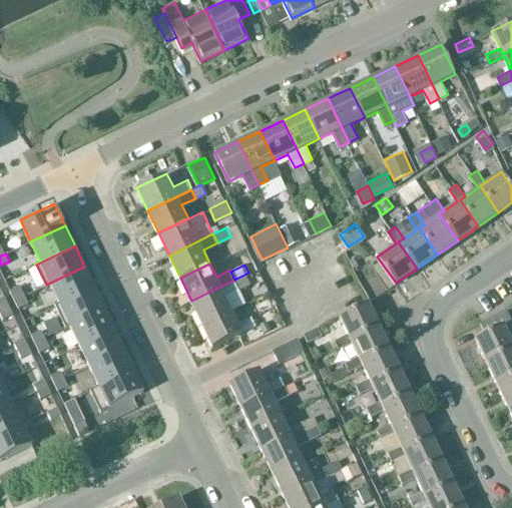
[(84,267),(46,285),(56,306),(94,288),(84,267)]
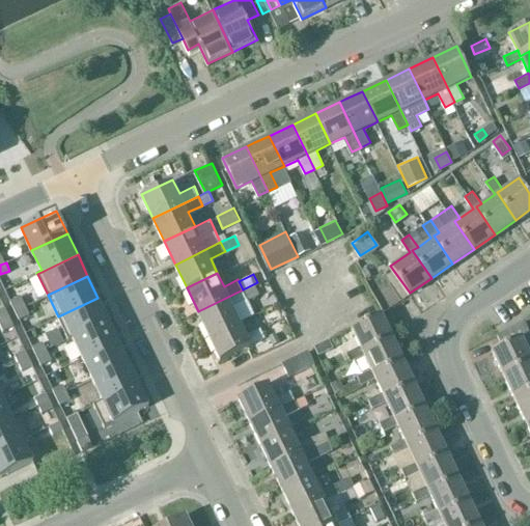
[(255,283),(243,289),(243,291),(247,299),(259,293),(255,283)]
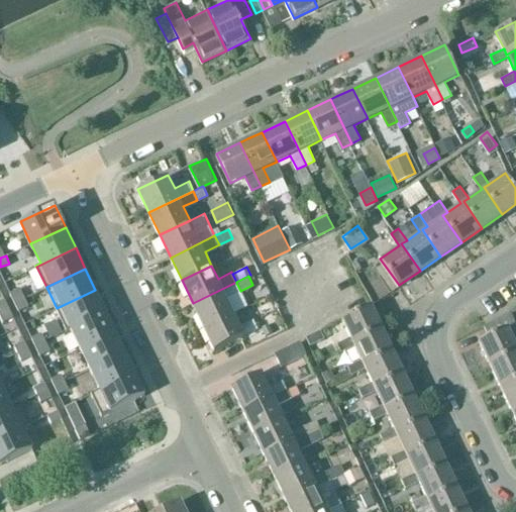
[(193,303),(197,313),(203,325),(233,311),(226,297),(240,291),(236,283),(236,282),(193,303)]
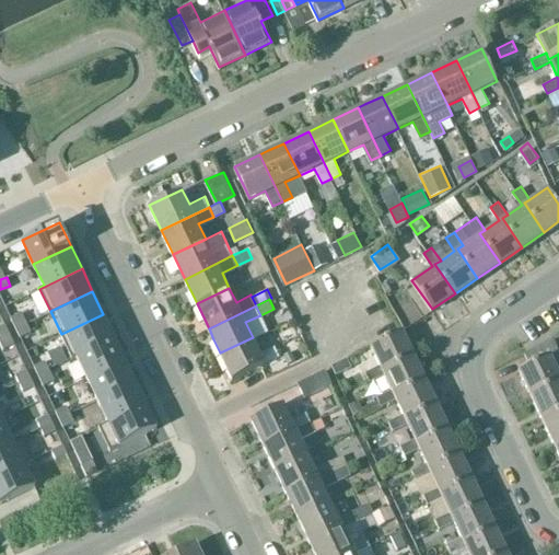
[(20,312),(11,316),(16,327),(24,324),(20,312)]
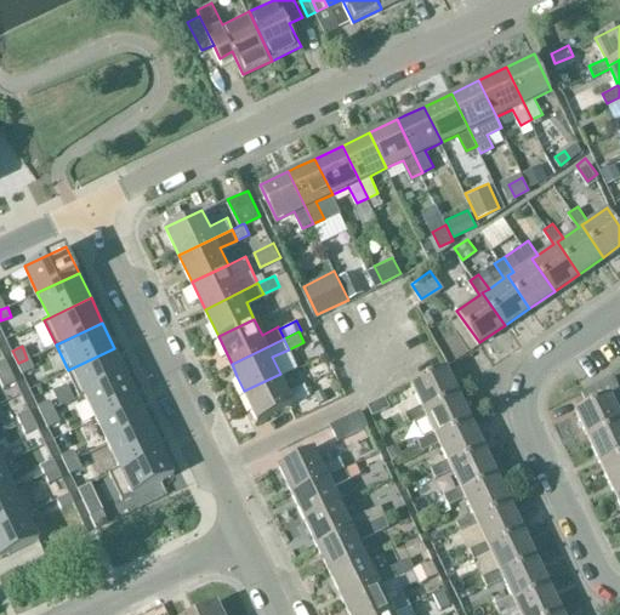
[(114,348),(68,370),(79,396),(126,373),(114,348)]
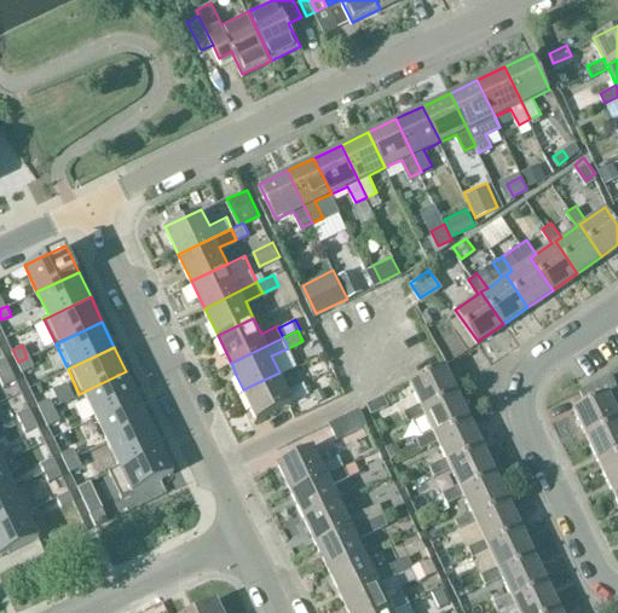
[(27,358),(18,362),(23,371),(35,365),(30,356),(27,358)]
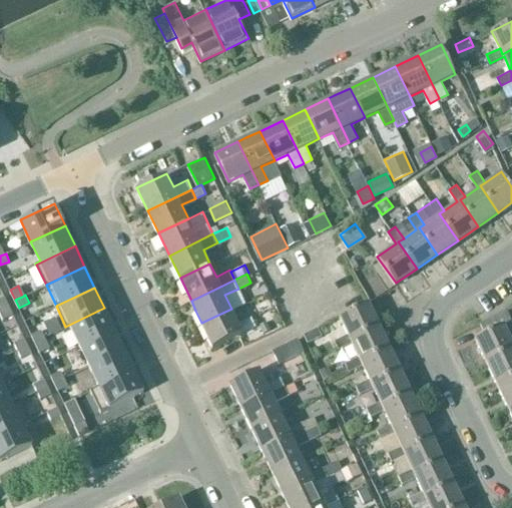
[(5,296),(0,298),(0,307),(1,307),(8,303),(5,296)]
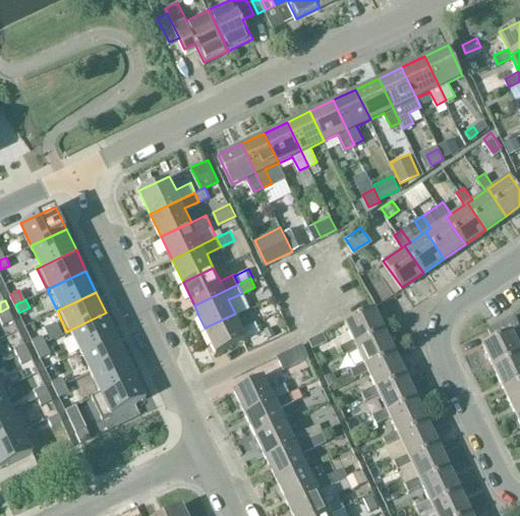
[(386,330),(374,306),(345,321),(353,338),(356,344),(386,330)]
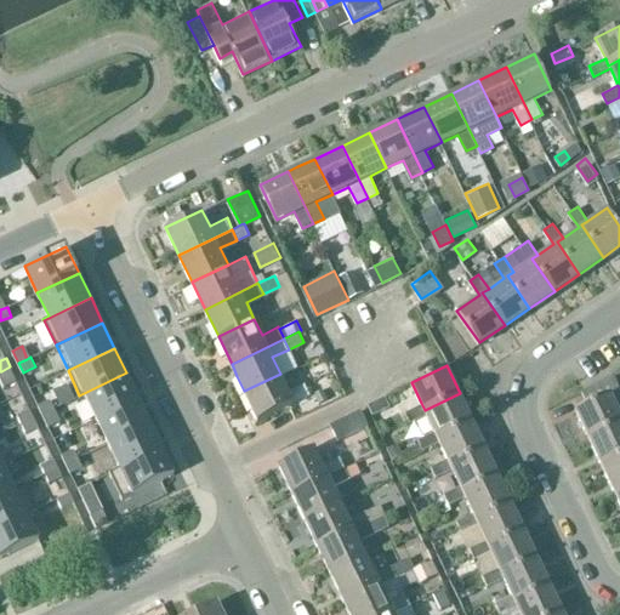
[(10,366),(1,371),(7,383),(16,380),(10,366)]
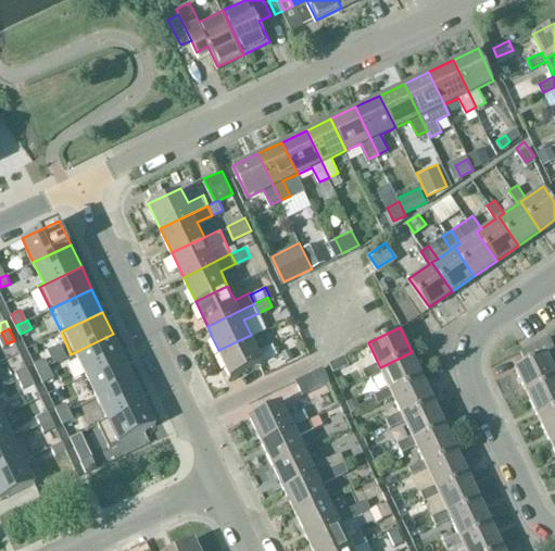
[(113,334),(71,354),(72,354),(76,352),(87,374),(124,357),(113,334)]
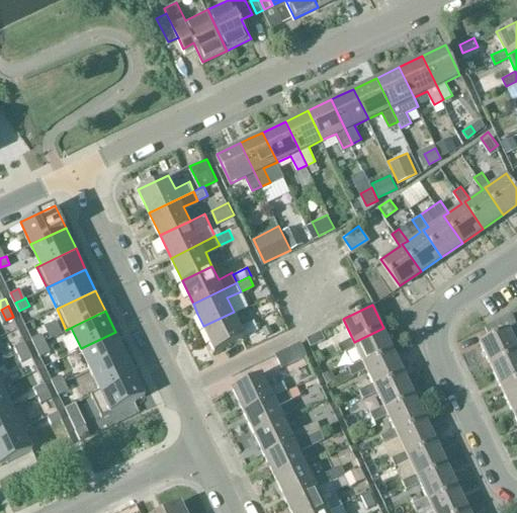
[(234,312),(203,326),(214,350),(245,335),(245,334),(259,327),(255,319),(240,325),(234,312)]
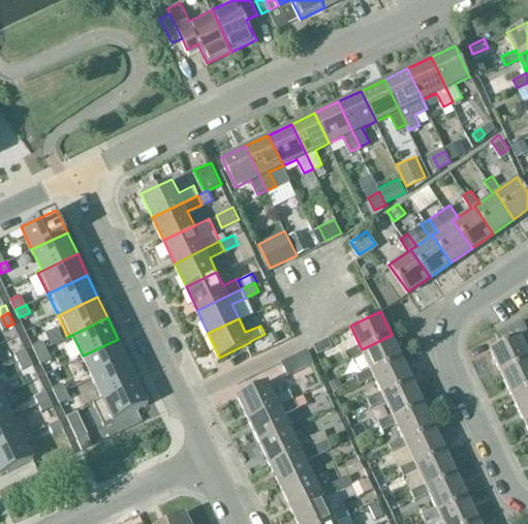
[(275,330),(269,333),(273,342),(279,339),(275,330)]
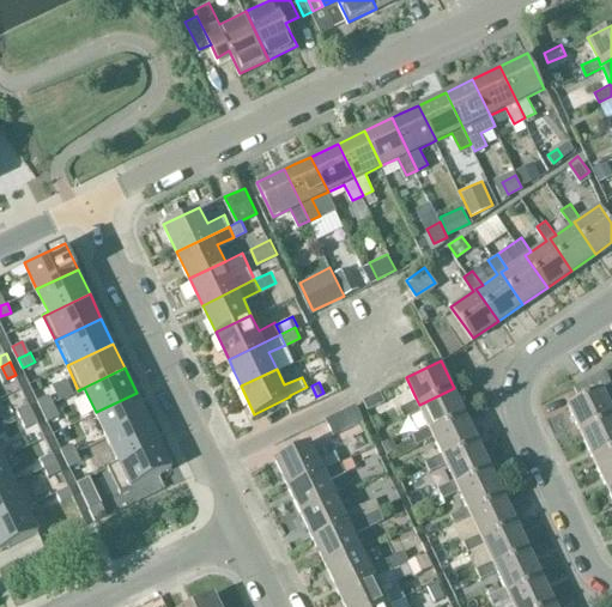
[(568,404),(581,431),(611,417),(611,406),(603,387),(568,404)]
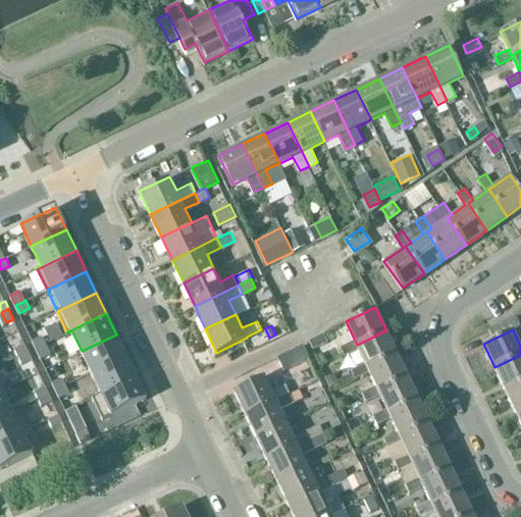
[(360,352),(365,362),(368,367),(398,353),(386,330),(357,345),(354,339),(341,346),(345,354),(358,348),(360,352)]
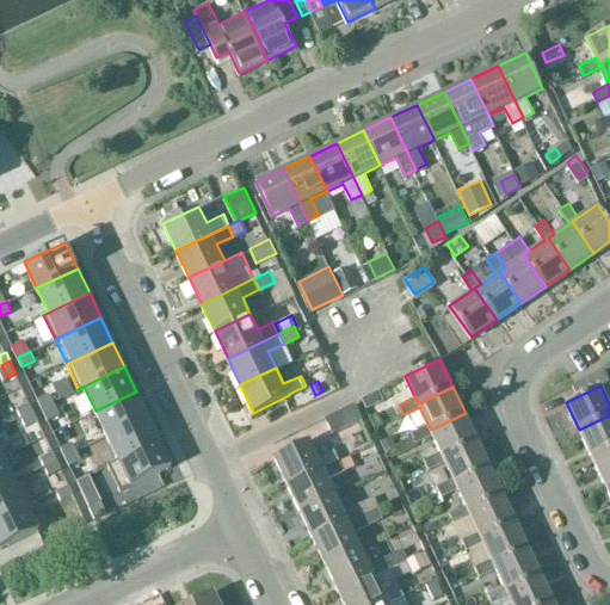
[(363,396),(368,406),(383,397),(379,389),(363,396)]
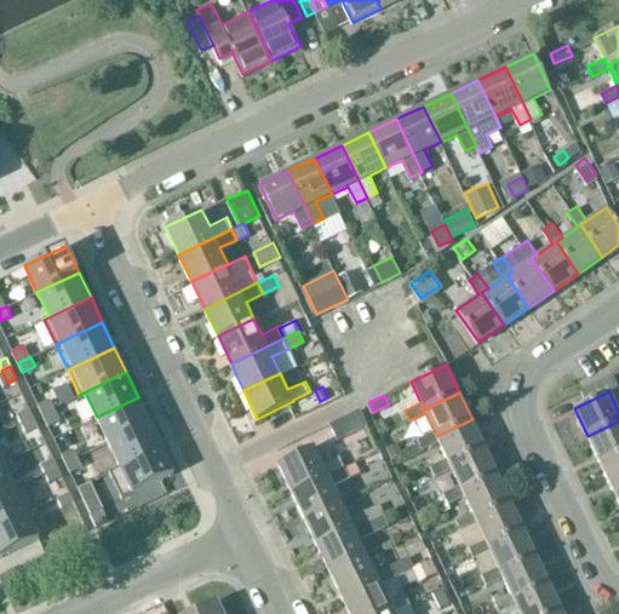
[(50,397),(38,403),(43,412),(51,408),(55,406),(50,397)]
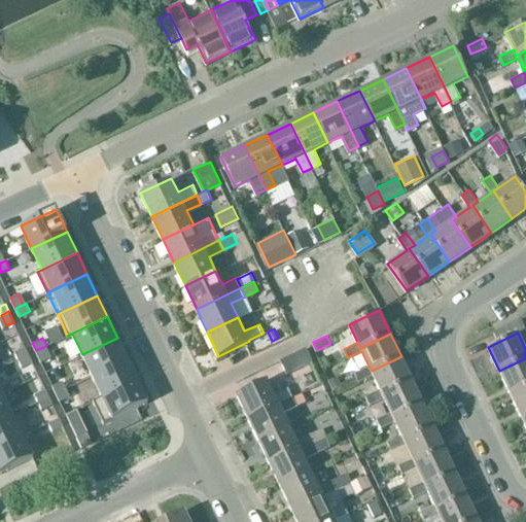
[(117,338),(82,354),(93,376),(128,358),(117,338)]
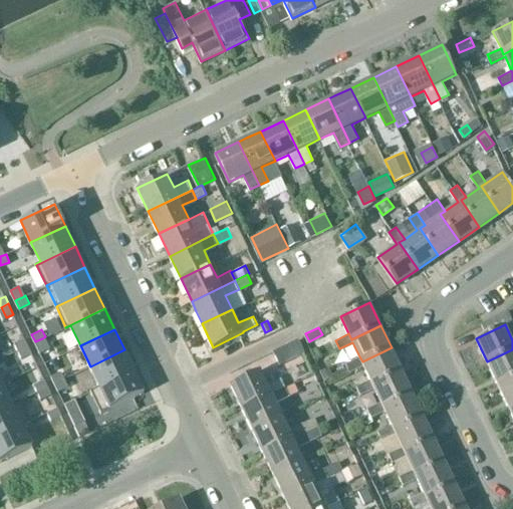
[(25,337),(14,342),(18,349),(28,344),(25,337)]
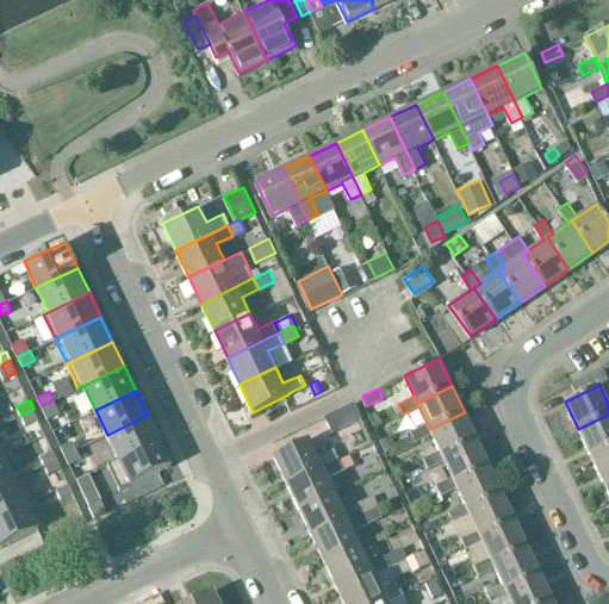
[(50,402),(42,405),(48,418),(56,413),(50,402)]
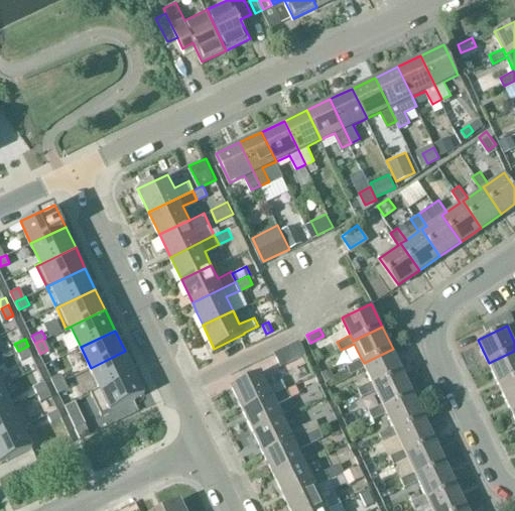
[(300,340),(275,352),(281,364),(306,352),(300,340)]
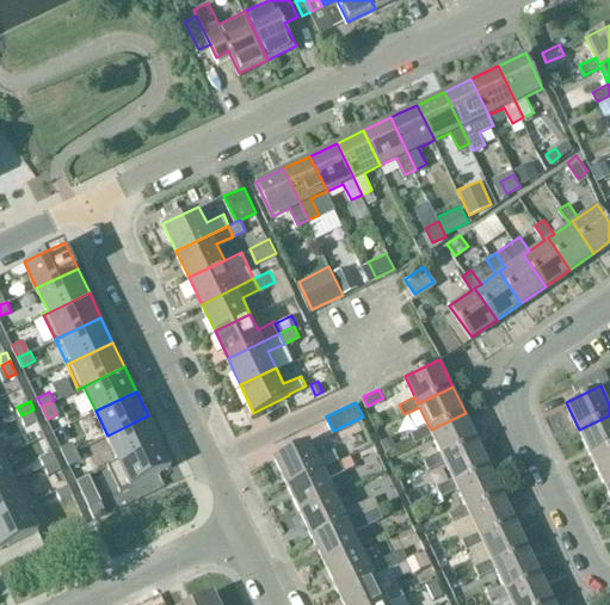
[(34,409),(22,415),(25,425),(38,419),(34,409)]
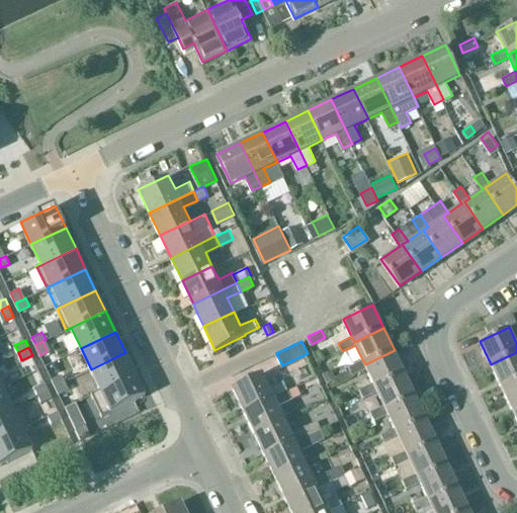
[(352,373),(353,373),(366,367),(373,381),(375,388),(405,373),(395,350),(365,364),(362,359),(348,365),(352,373)]
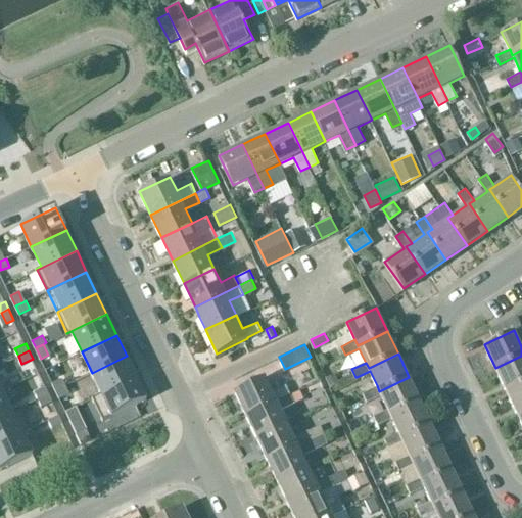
[(127,356),(92,373),(101,392),(92,396),(93,397),(137,377),(127,356)]
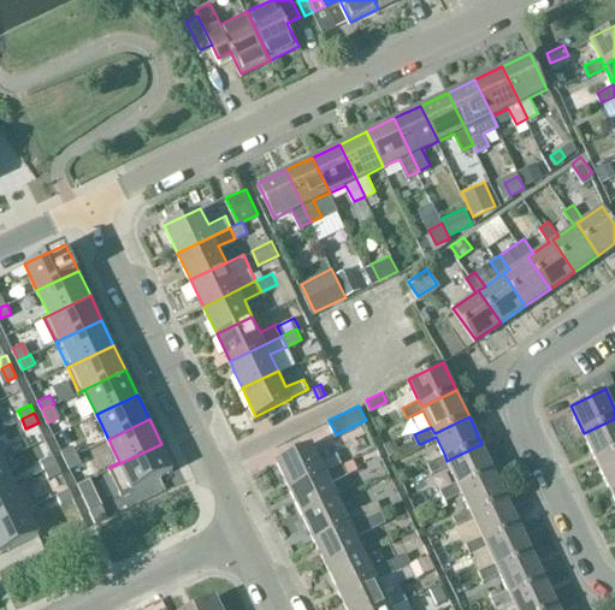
[(614,419),(584,433),(597,460),(614,451),(614,419)]
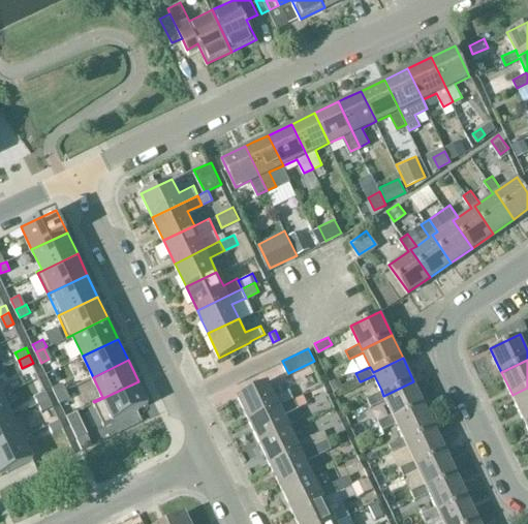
[(339,376),(330,380),(334,389),(343,384),(339,376)]
